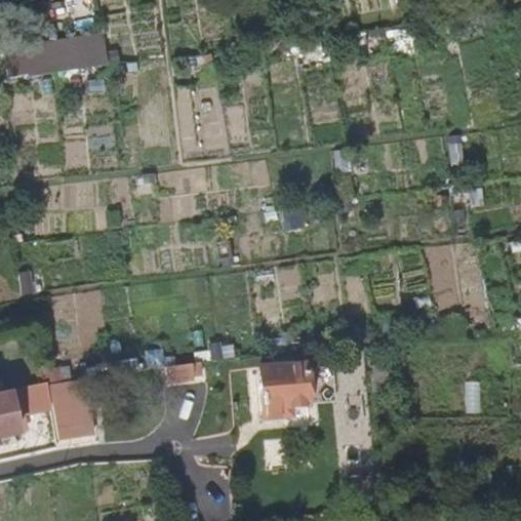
[(30,43),(33,74),(112,64),(107,34),(30,43)]
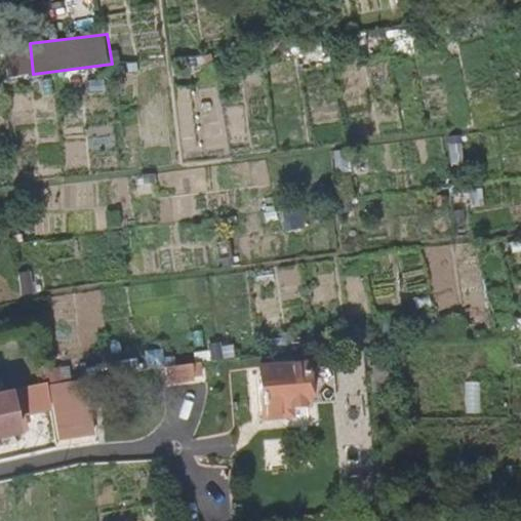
[(410,287),(432,285),(429,252),(418,253),(421,266),(408,267),(410,287)]
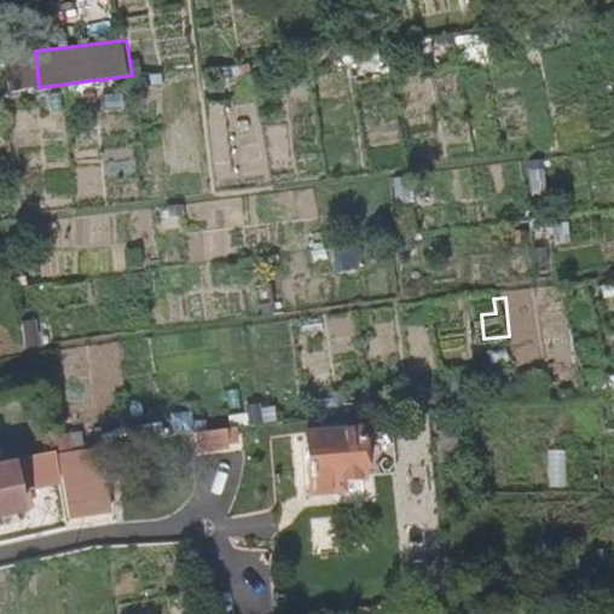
[(227,424),(200,428),(202,446),(230,442),(227,424)]
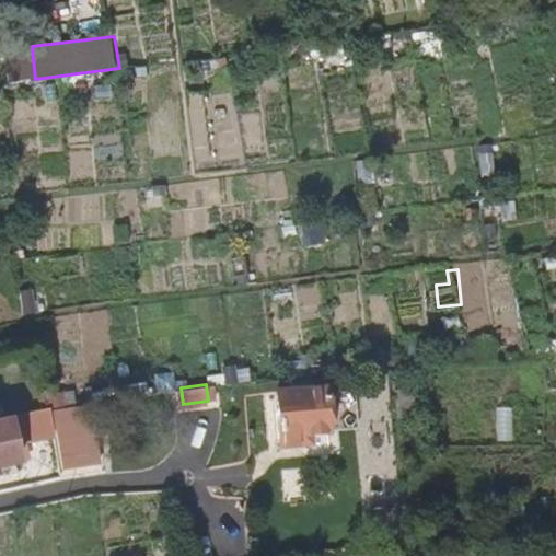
[(328,385),(278,387),(281,441),(302,440),(301,430),(331,429),(328,385)]
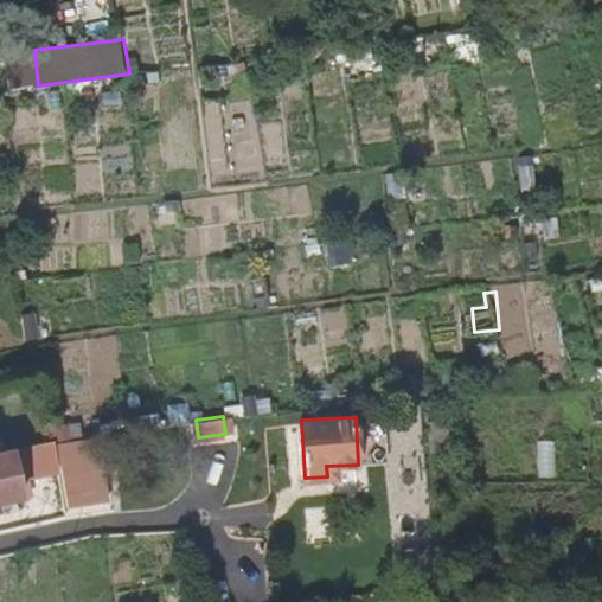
[(31,461),(61,456),(58,437),(27,444),(31,461)]
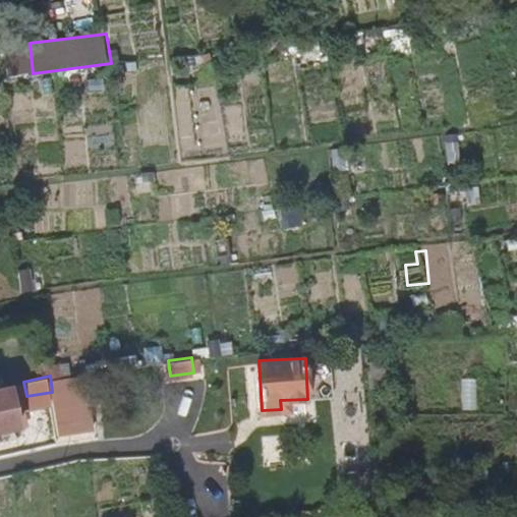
[(12,389),(0,391),(0,429),(19,426),(12,389)]
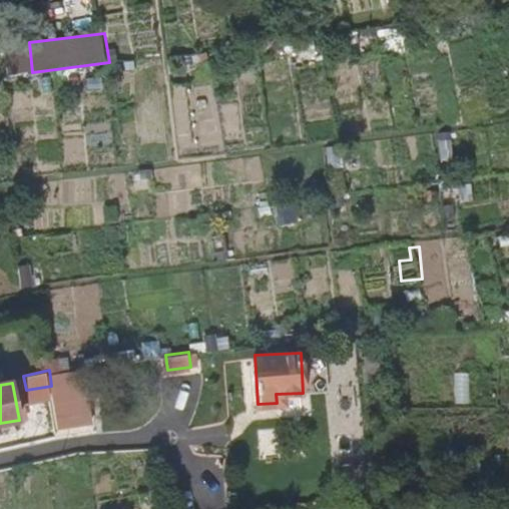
[(345,464),(346,477),(371,476),(370,463),(345,464)]
